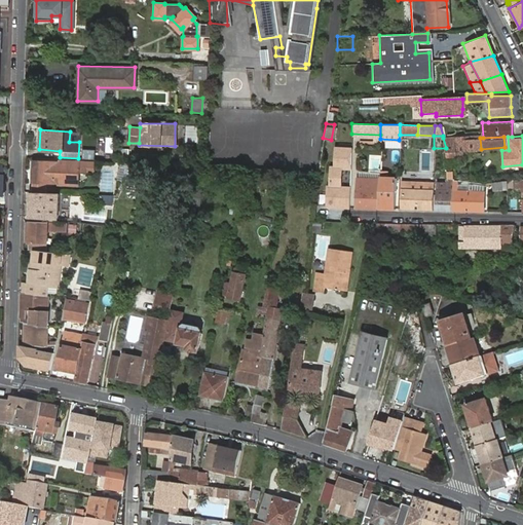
[(446,151),(481,149),(480,138),(454,140),(453,138),(443,138),(446,148),(446,151)]
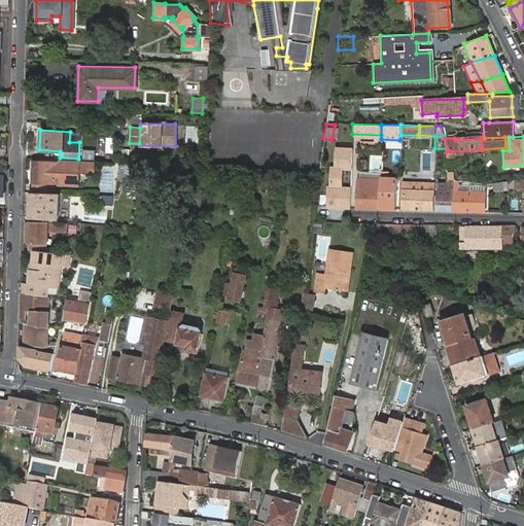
[(484,177),(482,149),(447,151),(447,156),(458,156),(464,156),(465,167),(459,167),(459,176),(484,177)]
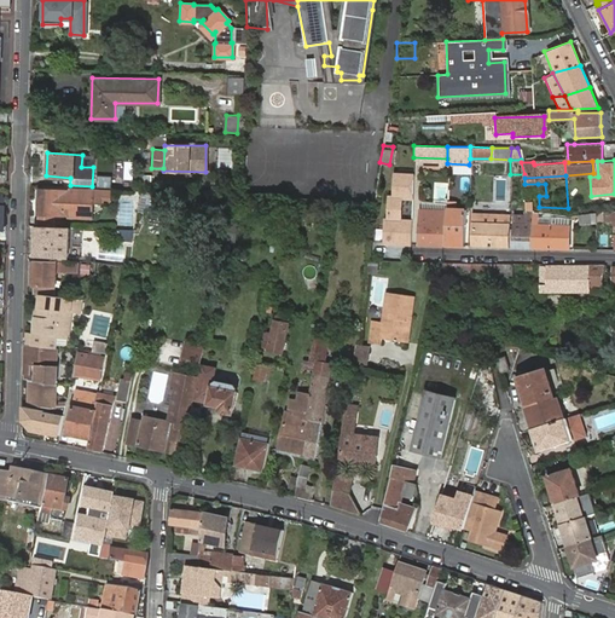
[(384,242),(410,243),(411,221),(400,220),(401,201),(411,201),(412,191),(412,178),(394,177),(393,198),(389,198),(388,219),(386,220),(384,242)]
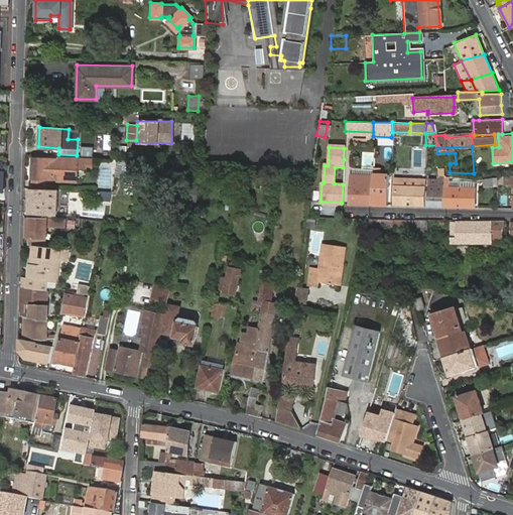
[(91,159),(31,156),(30,187),(41,188),(41,179),(76,180),(76,169),(83,170),(83,166),(90,166),(91,159)]
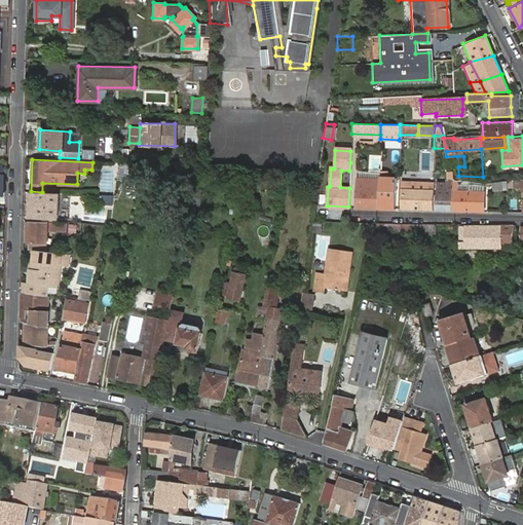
[(116,161),(113,179),(122,180),(125,162),(116,161)]
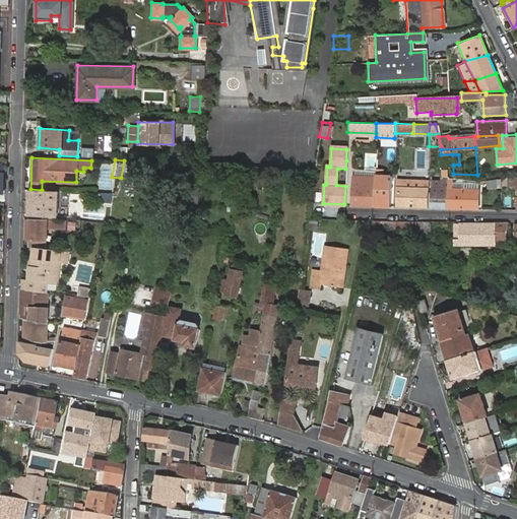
[(351,174),(350,204),(371,205),(371,175),(351,174)]
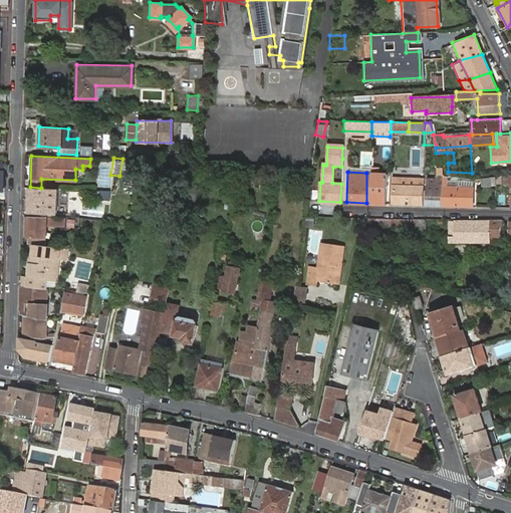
[(370,173),(369,203),(386,204),(387,173),(370,173)]
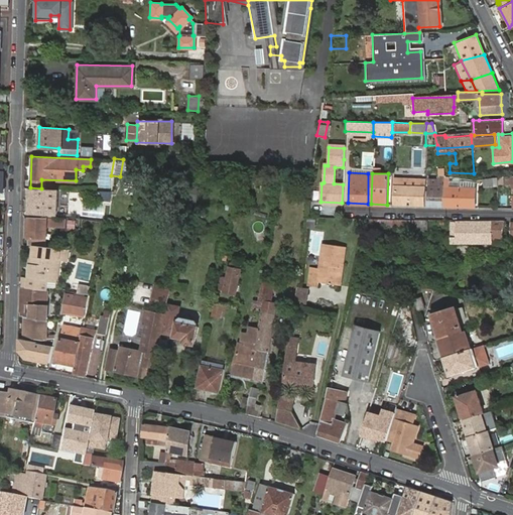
[(512,186),(512,173),(504,175),(505,184),(511,183),(512,187),(512,186)]
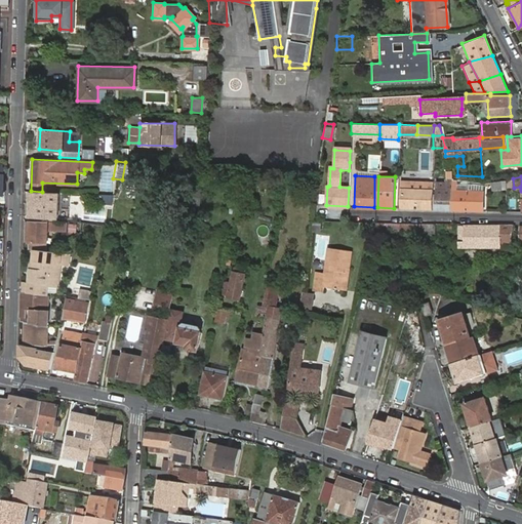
[(449,182),(449,177),(446,177),(444,177),(444,182),(435,182),(435,209),(451,210),(451,190),(449,190),(449,182)]
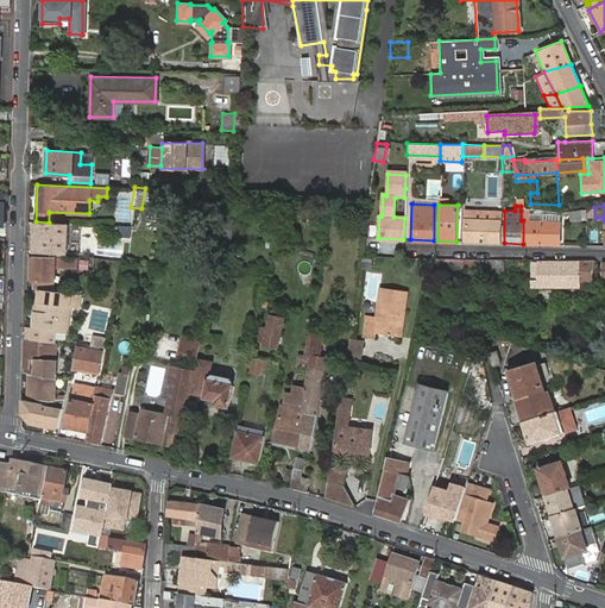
[(583,219),(583,208),(565,212),(565,220),(583,219)]
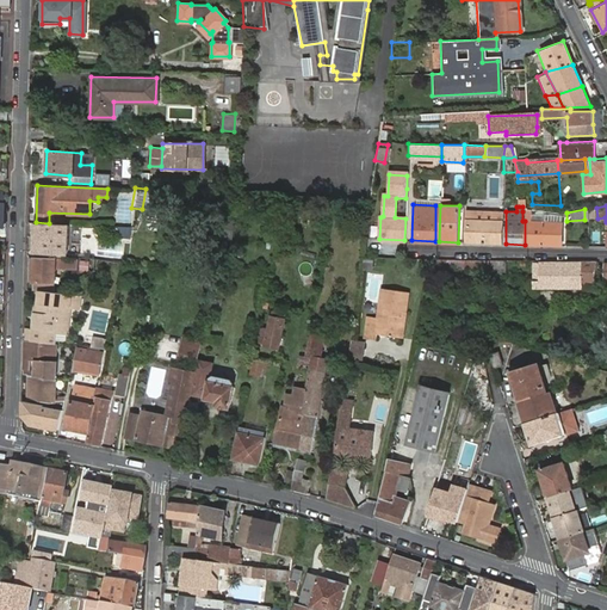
[(464,242),(482,242),(483,210),(465,211),(464,242)]
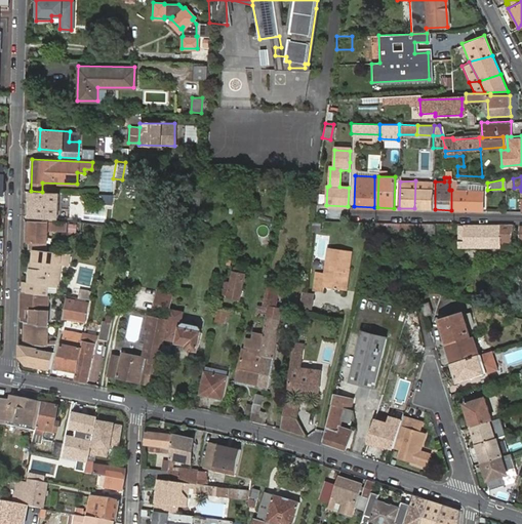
[(414,208),(432,209),(432,182),(415,180),(414,208)]
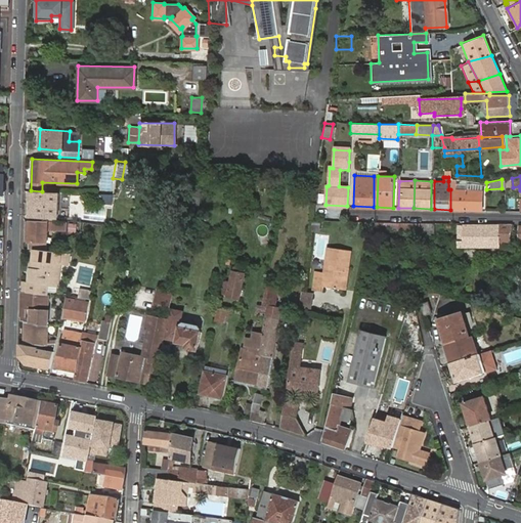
[(456,181),(452,181),(448,181),(448,189),(450,189),(450,210),(466,210),(481,211),(482,190),(467,190),(456,189),(456,181)]
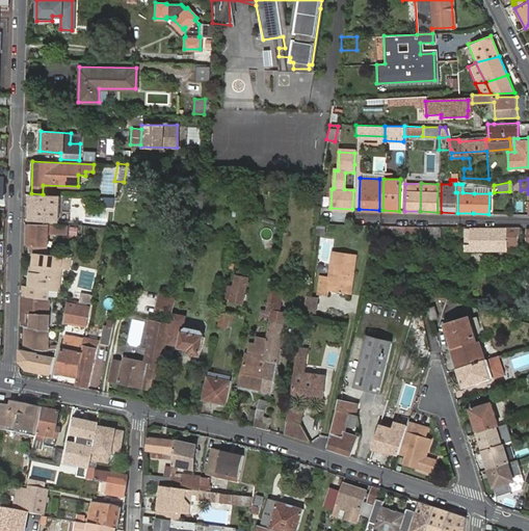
[(29,218),(55,220),(56,197),(31,195),(29,218)]
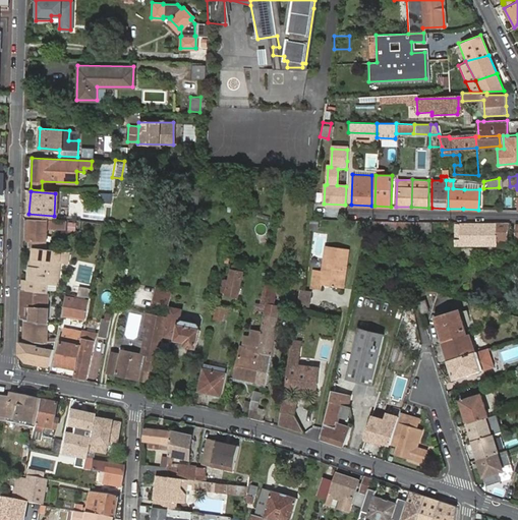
[(108,200),(109,193),(92,191),(92,199),(108,200)]
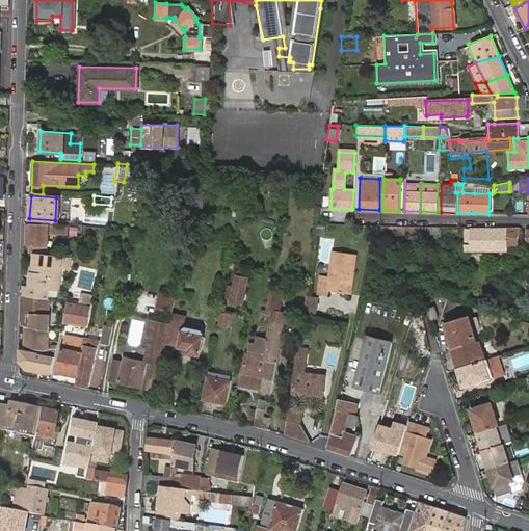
[(319,209),(318,221),(328,221),(329,209),(319,209)]
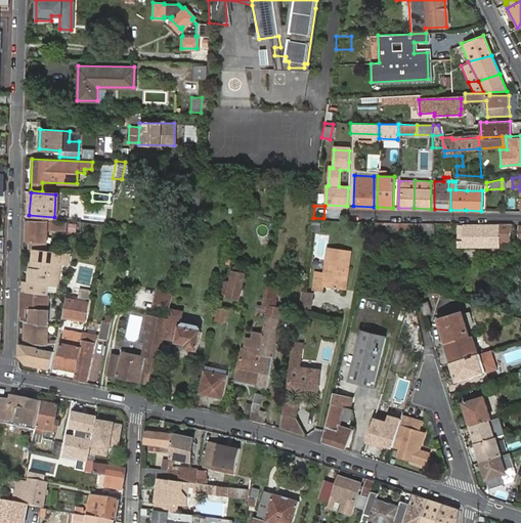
[(29,221),(28,241),(38,242),(39,235),(45,236),(45,229),(57,230),(58,222),(29,221)]
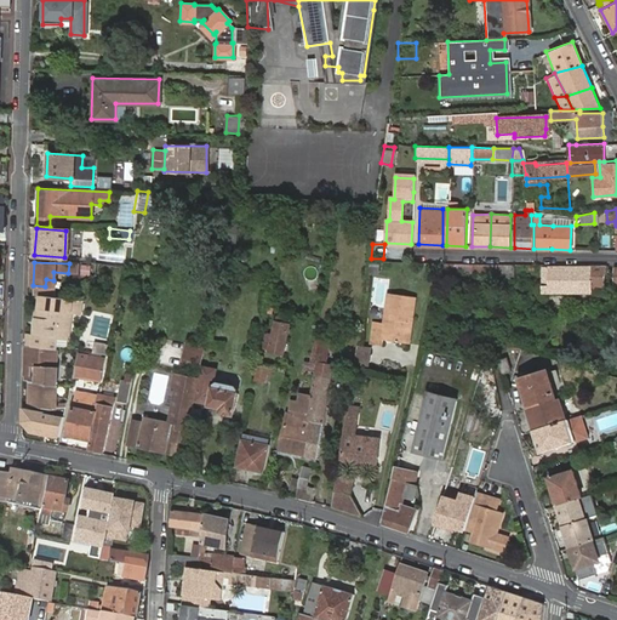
[(76,262),(75,274),(86,276),(86,263),(76,262)]
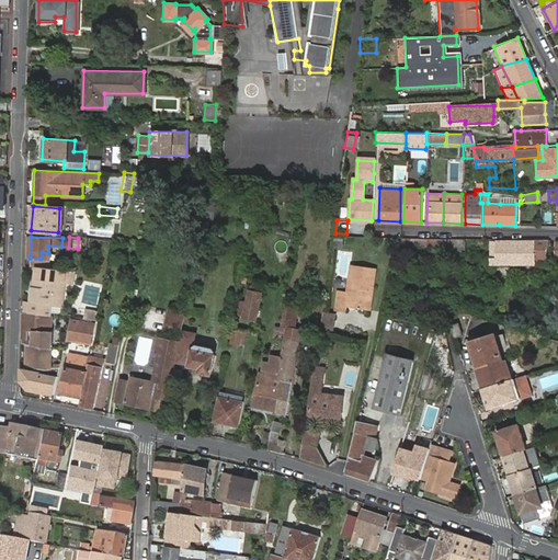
[(533,242),(490,241),(490,263),(534,264),(534,259),(545,259),(548,240),(533,240),(533,242)]
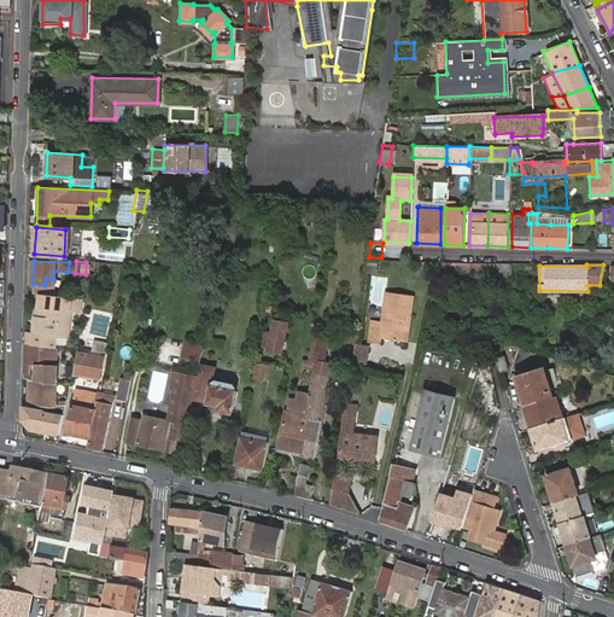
[(111,266),(107,280),(117,283),(120,268),(111,266)]
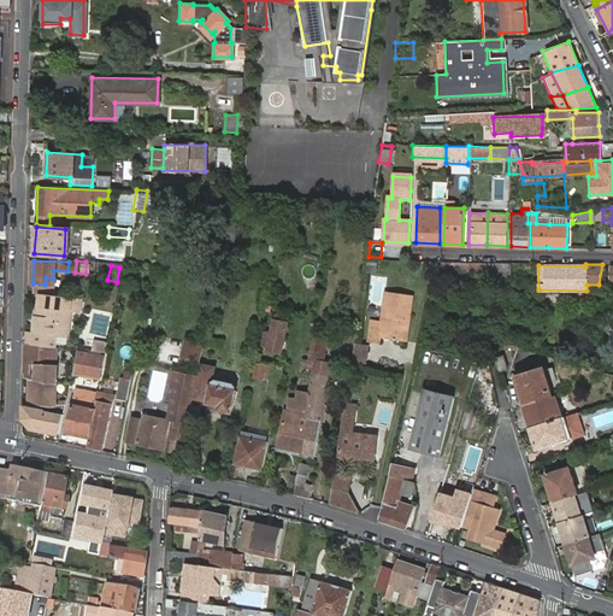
[(45,285),(33,283),(31,292),(40,293),(52,294),(53,279),(46,277),(45,285)]
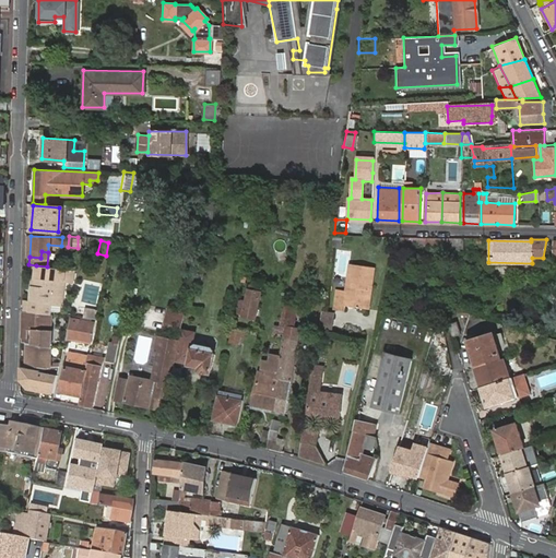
[(367,308),(373,268),(347,263),(343,291),(333,289),(332,303),(367,308)]
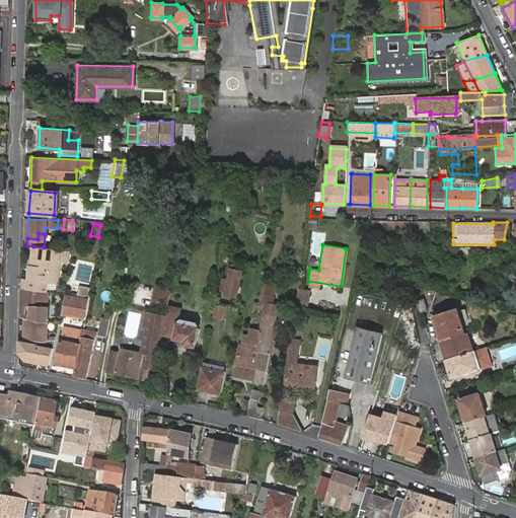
[(33,246),(32,254),(59,260),(66,261),(67,250),(44,247),(33,246)]
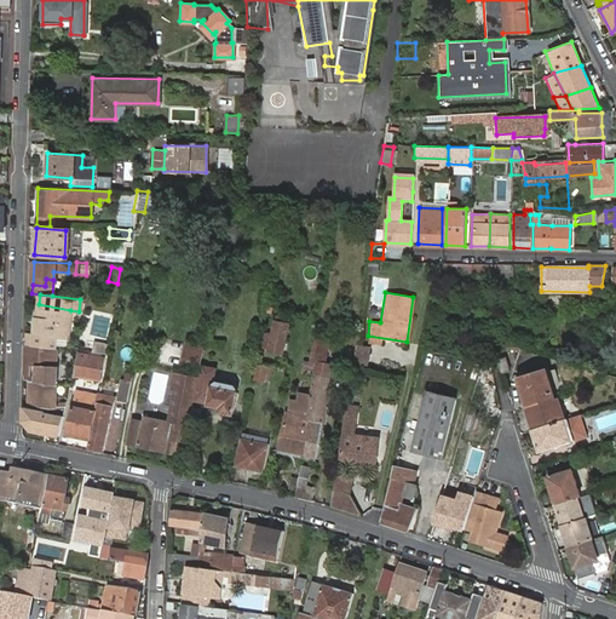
[(24,327),(24,339),(33,340),(33,342),(52,345),(55,336),(67,338),(70,310),(39,304),(36,316),(34,316),(33,328),(24,327)]
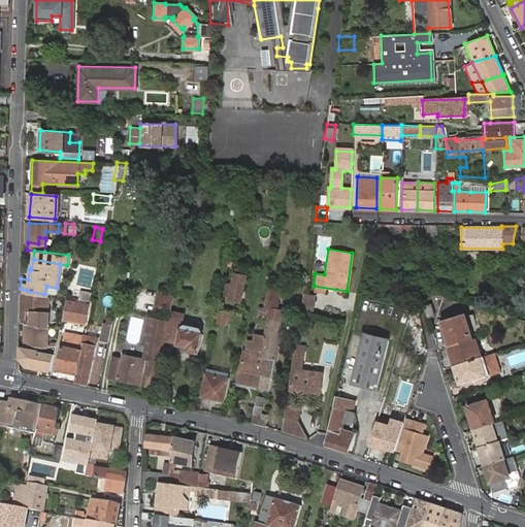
[(228,283),(226,296),(226,297),(237,300),(243,269),(231,267),(228,283)]
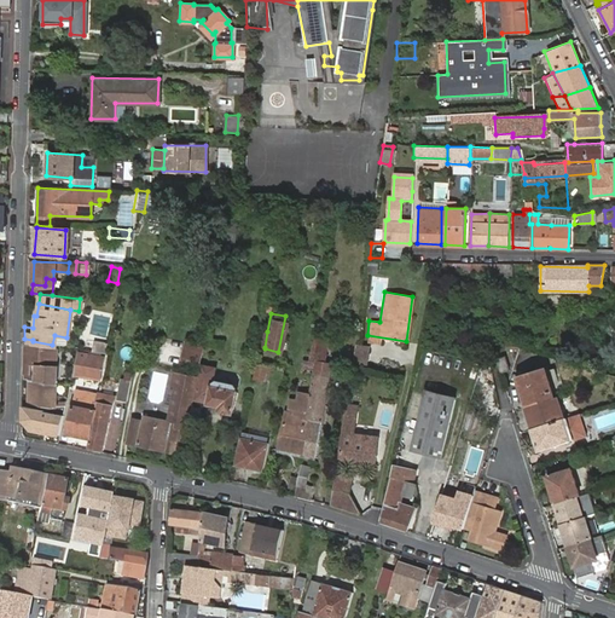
[(179,363),(177,373),(195,376),(201,344),(199,344),(201,338),(179,333),(173,362),(179,363)]
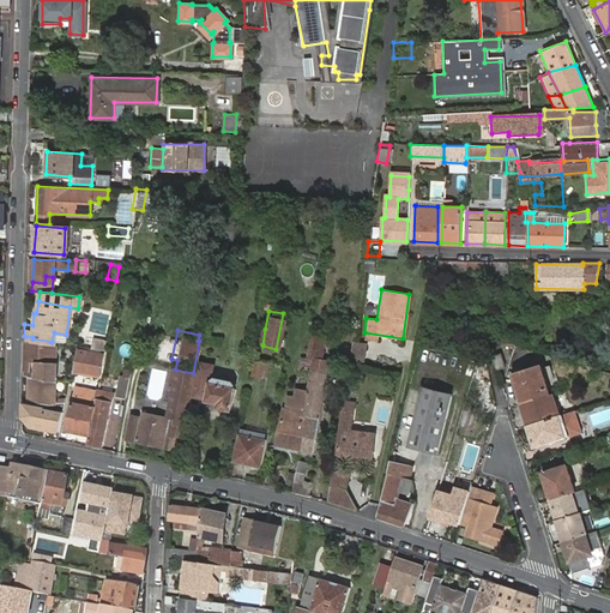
[(318,331),(308,330),(305,358),(312,359),(314,359),(318,331)]
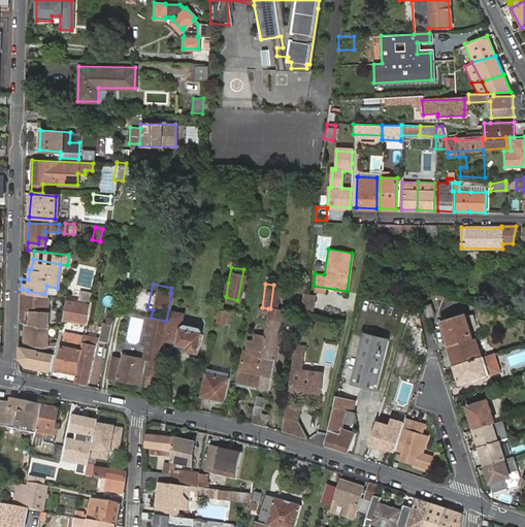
[(310,309),(313,294),(300,293),(298,308),(310,309)]
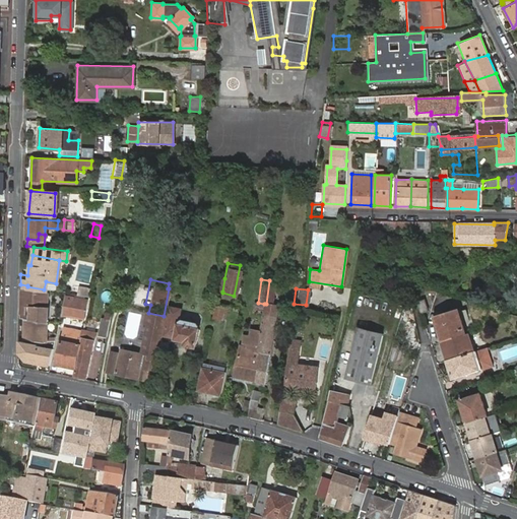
[(19,311),(19,314),(24,315),(25,305),(28,305),(28,315),(28,318),(29,318),(46,321),(46,293),(20,289),(19,311)]
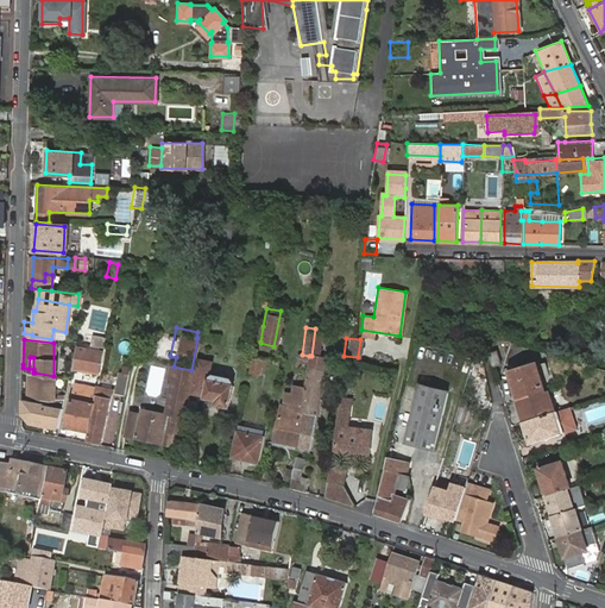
[(76,346),(73,369),(96,374),(100,351),(76,346)]
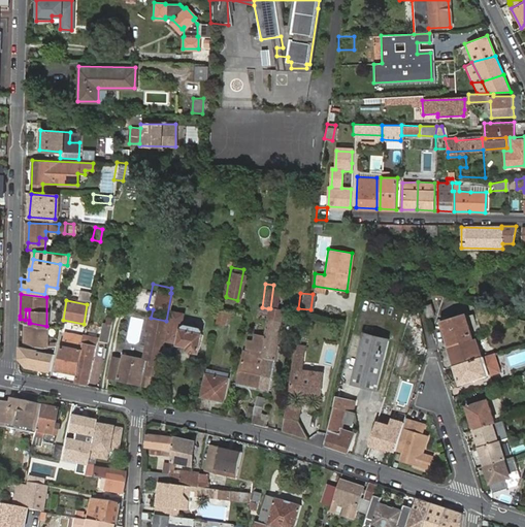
[(423,305),(427,318),(433,316),(429,303),(423,305)]
